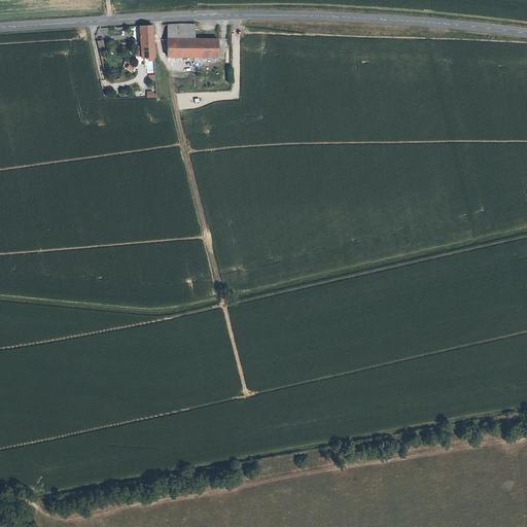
[(172,23),(167,24),(167,36),(195,37),(195,23),(172,23)]
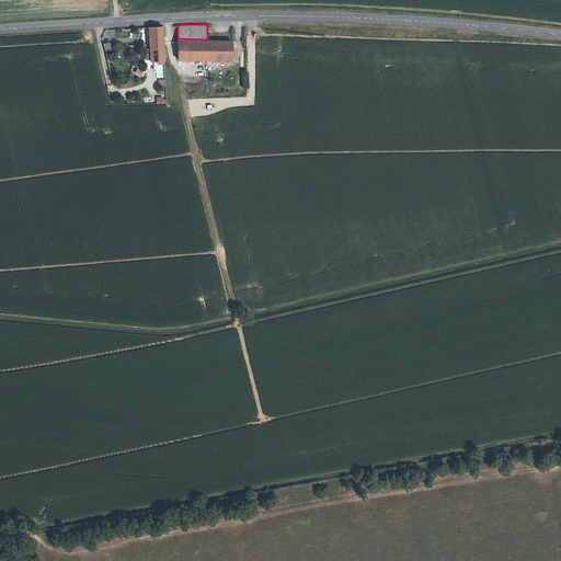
[(161,26),(148,27),(149,44),(162,43),(161,26)]
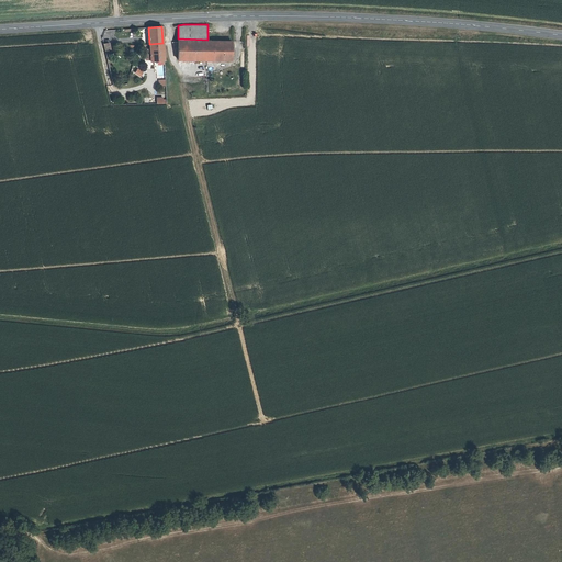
[(178,38),(178,57),(232,58),(232,40),(208,40),(178,38)]
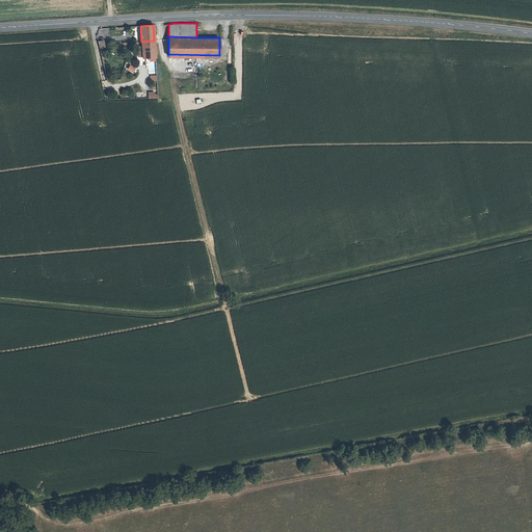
[(141,42),(142,58),(155,57),(154,41),(141,42)]
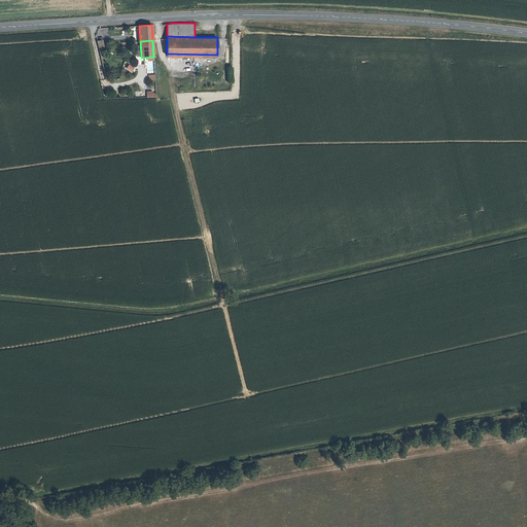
[(129,63),(126,69),(132,72),(135,67),(129,63)]
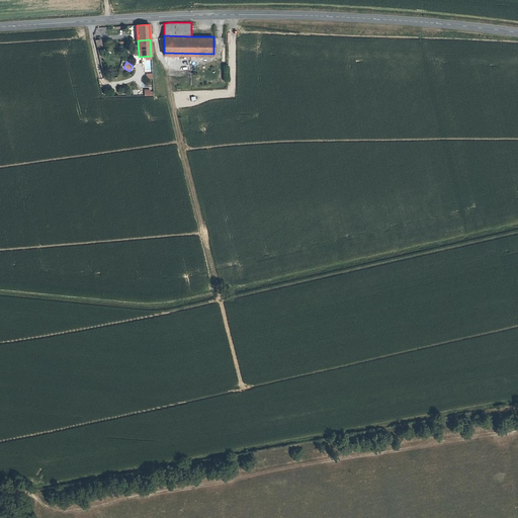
All buildings are outlined.
